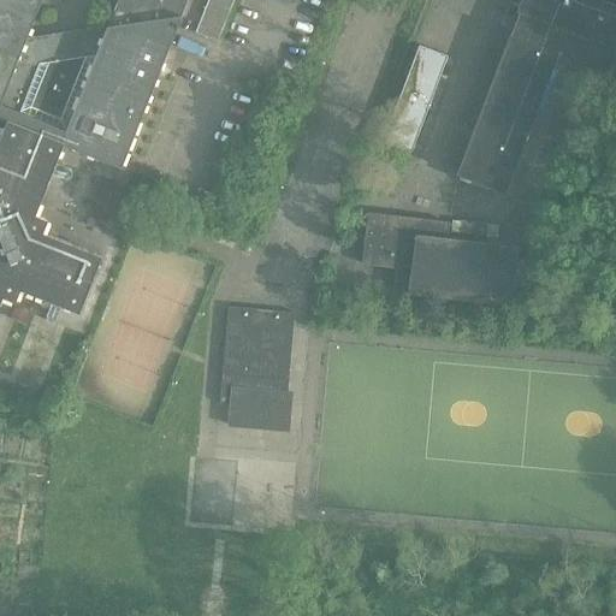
[(80,313),(102,256),(43,232),(48,220),(35,215),(64,146),(122,169),(187,6),(188,0),(118,0),(107,27),(27,39),(42,0),(0,0),(0,304),(4,297),(16,302),(21,290),(80,313)]
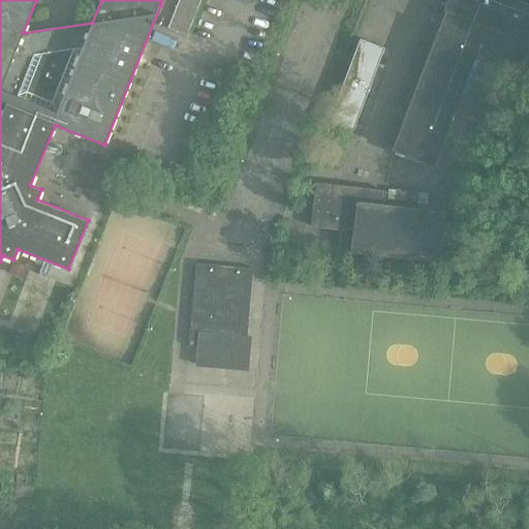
[(179,0),(168,29),(187,36),(188,33),(201,0),(179,0)]
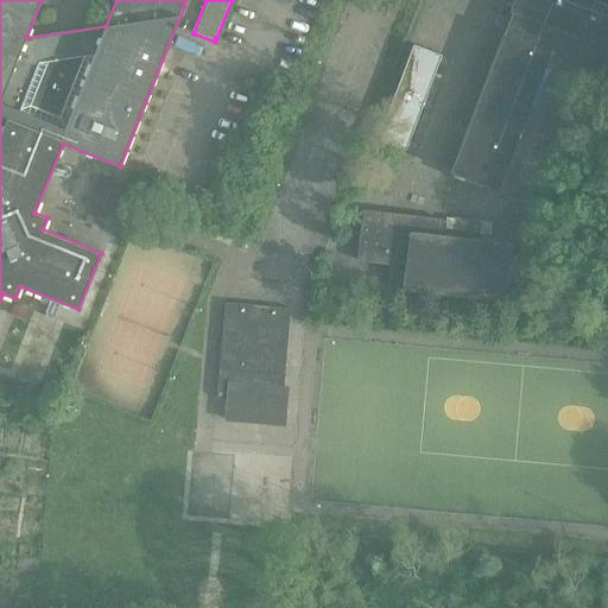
[(607,6),(593,0),(591,0),(514,0),(510,12),(514,14),(512,19),(500,17),(495,25),(506,32),(451,172),(498,190),(550,55),(543,52),(552,27),(607,49),(607,57),(599,83),(607,87),(607,6)]
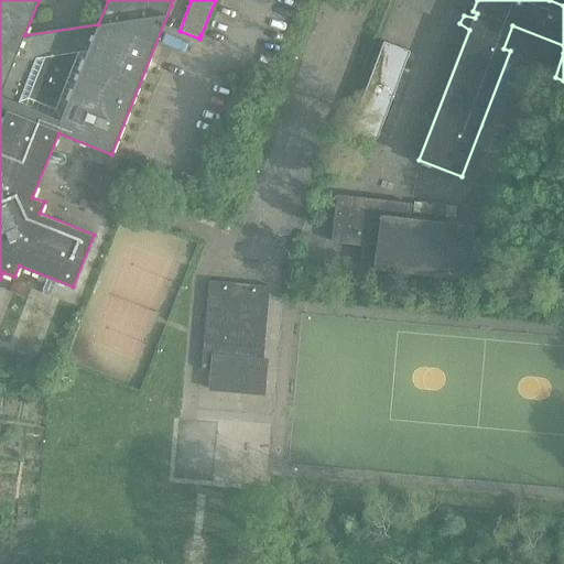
[(376,137),(408,53),(384,44),(353,128),(376,137)]
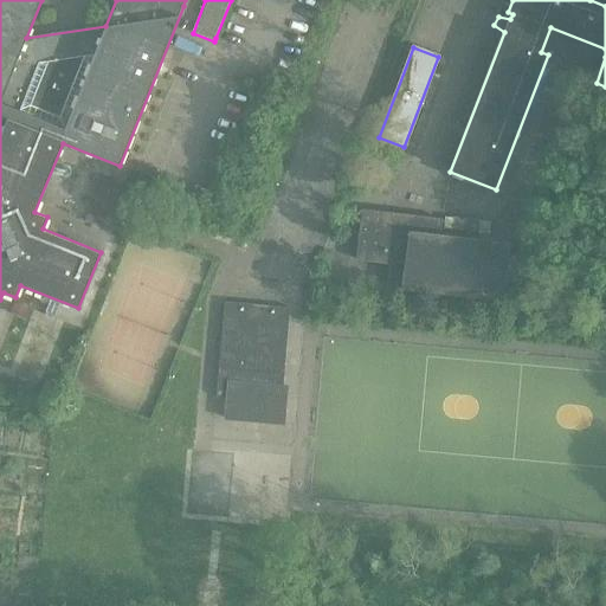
[(453,217),(453,232),(482,233),(482,218),(453,217)]
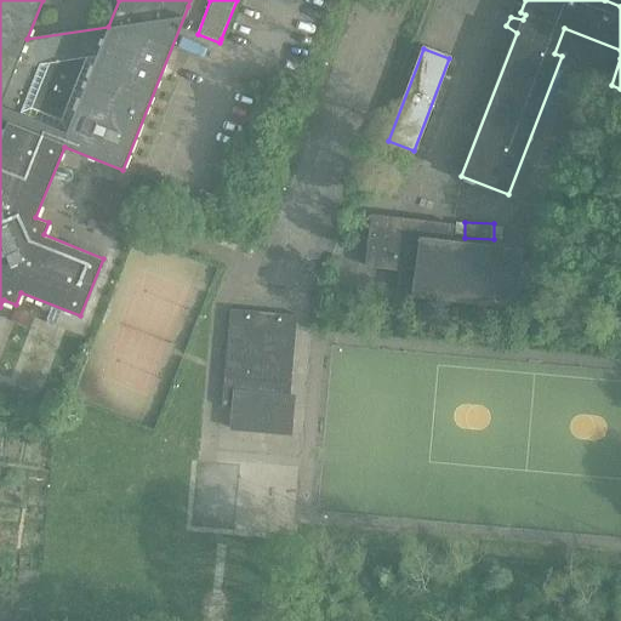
[(231,429),(292,433),(298,312),(231,308),(224,406),(232,408),(231,429)]
